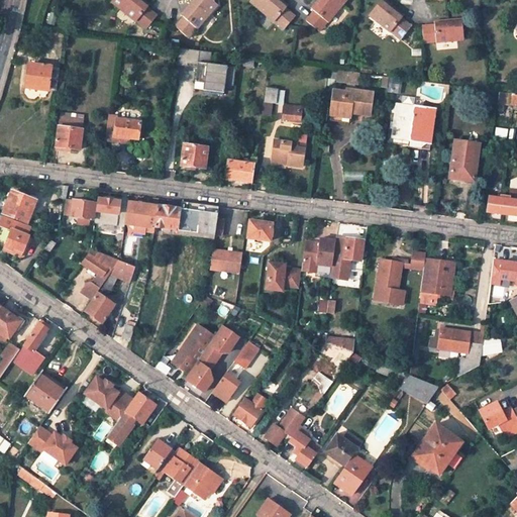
[(142,0),(112,0),(111,1),(136,21),(137,20),(146,28),(157,15),(147,7),(149,5),(142,0)]
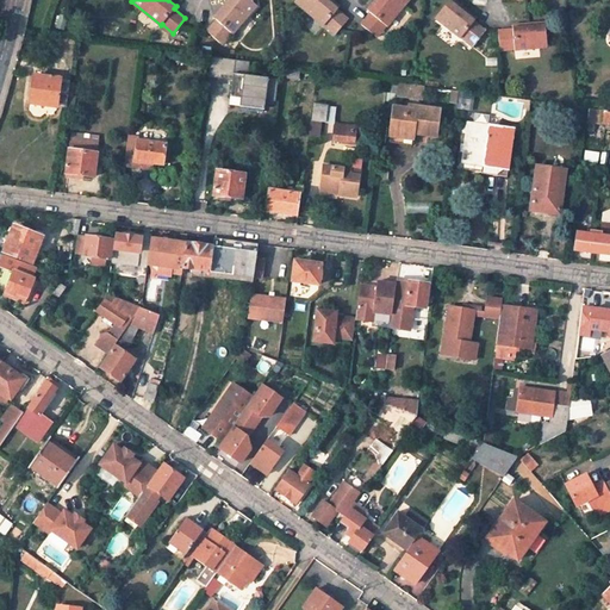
[(217,20),(207,31),(222,44),(231,32),(232,33),(256,6),(249,0),(228,0),(213,17),(217,20)]
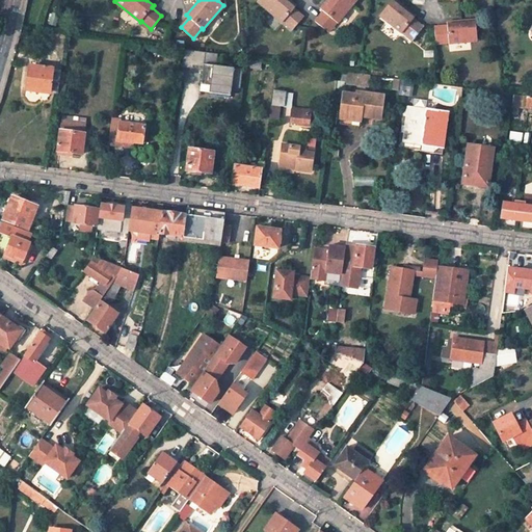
[(289,0),(258,0),(257,2),(282,23),(283,22),(292,30),(303,16),(294,8),(296,5),(289,0)]
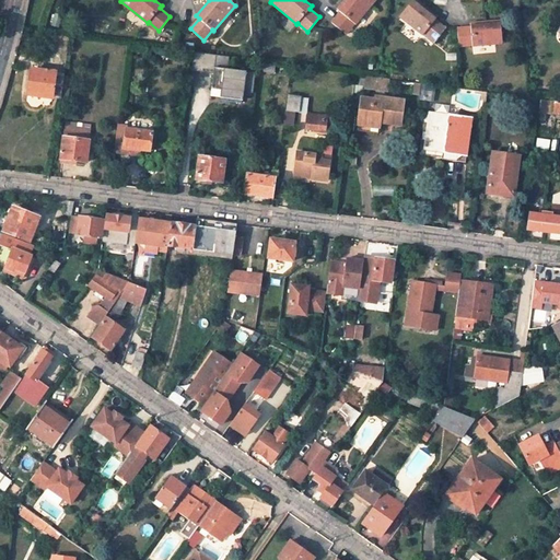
[(374,0),(345,0),(337,10),(340,12),(331,22),(346,34),(354,23),(356,24),(374,0)]
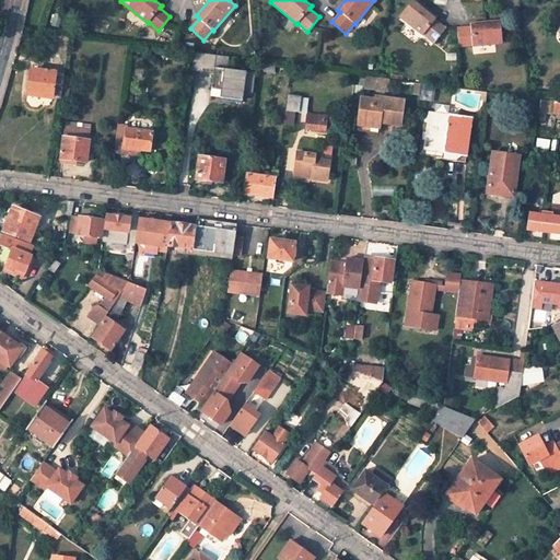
[(416,0),(411,0),(399,16),(422,35),(423,34),(433,43),(446,27),(435,20),(438,16),(416,0)]
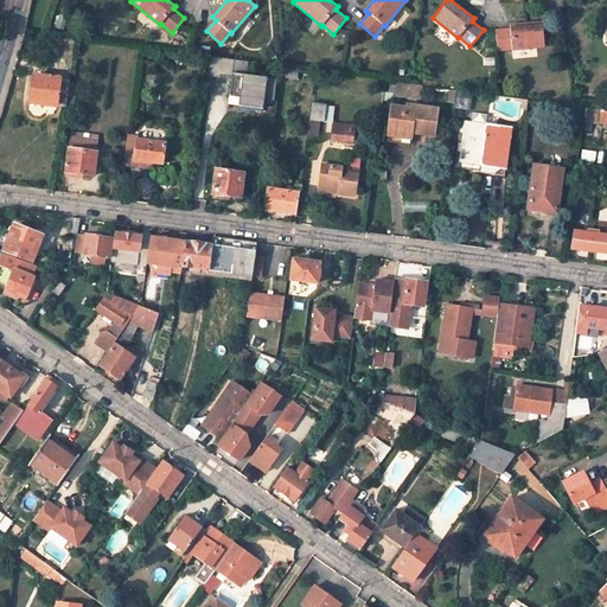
[(511,29),(496,30),(498,50),(512,49),(512,50),(544,48),(542,21),(510,24),(511,29)]
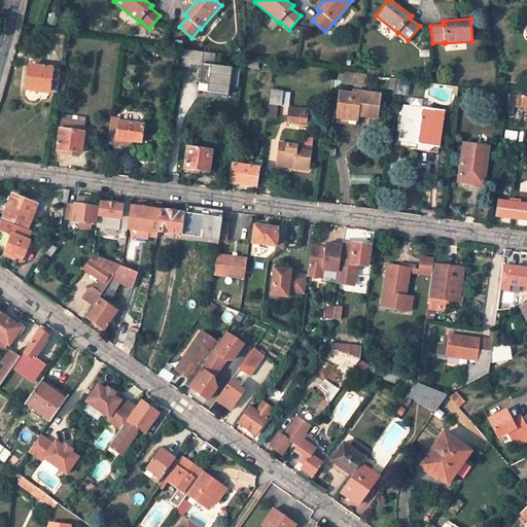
[(273,71),(274,62),(243,58),(242,66),(257,68),(257,69),(273,71)]
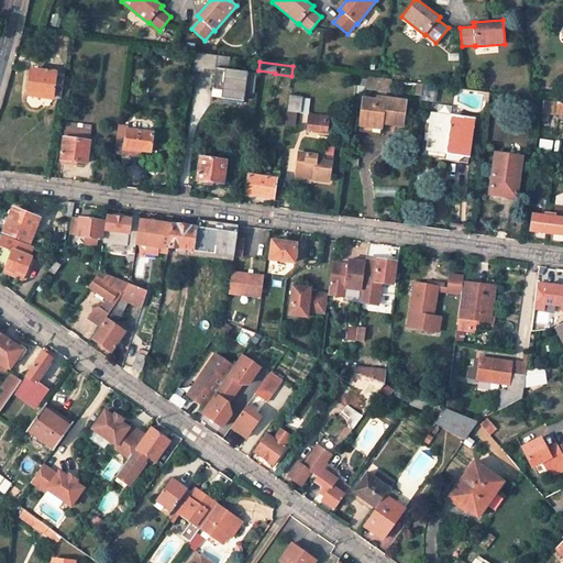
[(255,74),(221,67),(213,66),(210,86),(218,88),(218,98),(241,100),(243,91),(253,92),(255,74)]
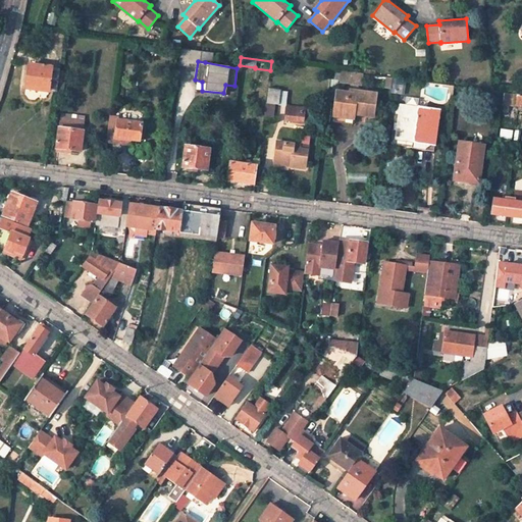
[(30,65),(27,89),(56,93),(60,68),(30,65)]
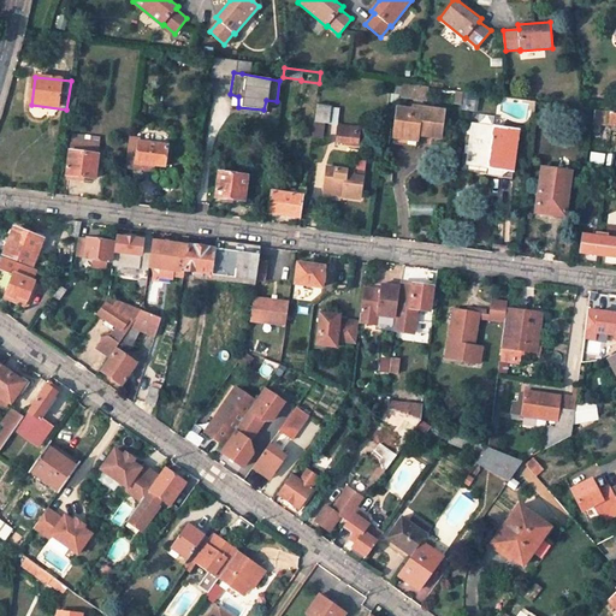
[(394,83),(392,93),(427,98),(428,88),(394,83)]
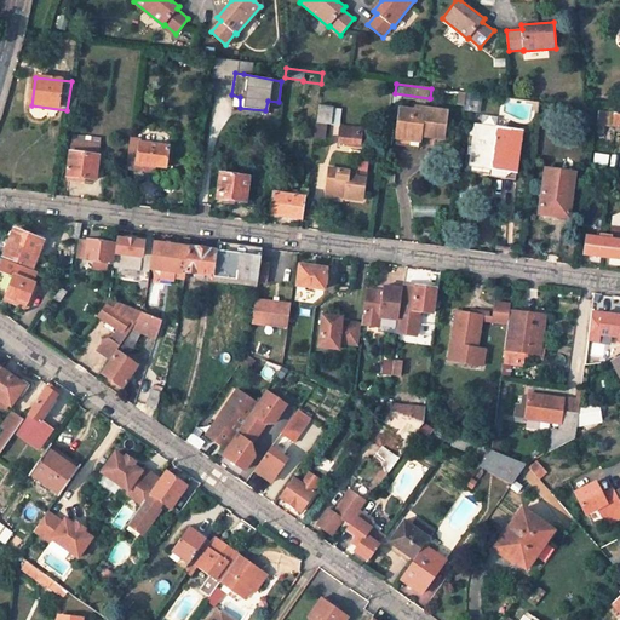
[(329,122),(332,108),(323,107),(321,121),(329,122)]
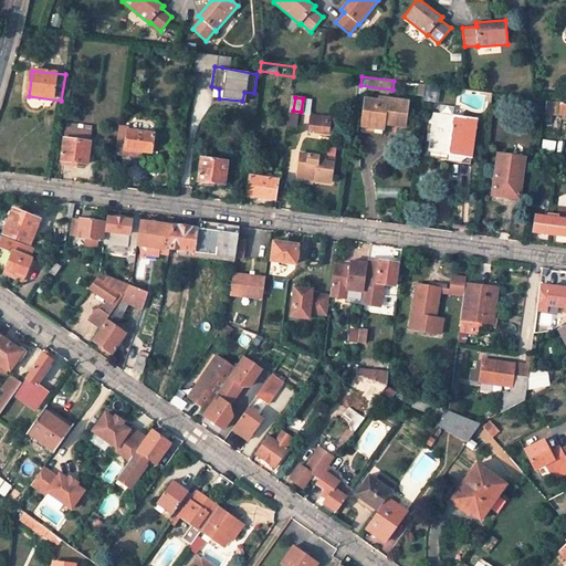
[(378,101),(365,98),(360,125),(384,128),(384,123),(405,126),(407,102),(379,97),(378,101)]
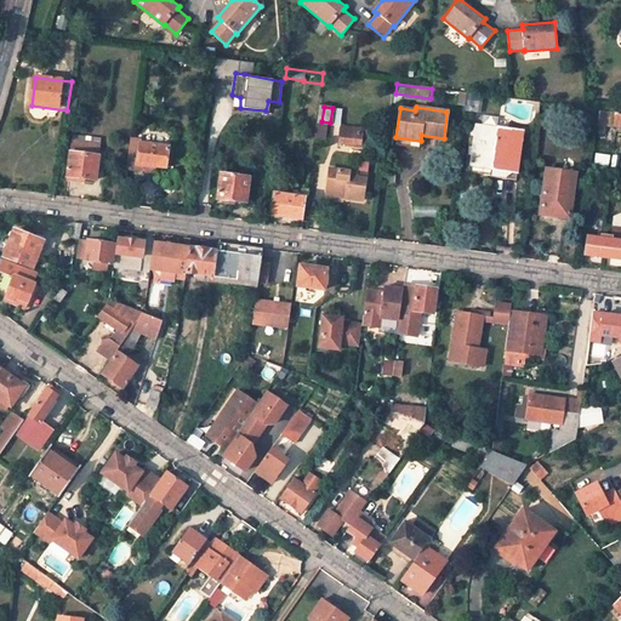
[(603,124),(620,125),(620,112),(605,110),(603,124)]
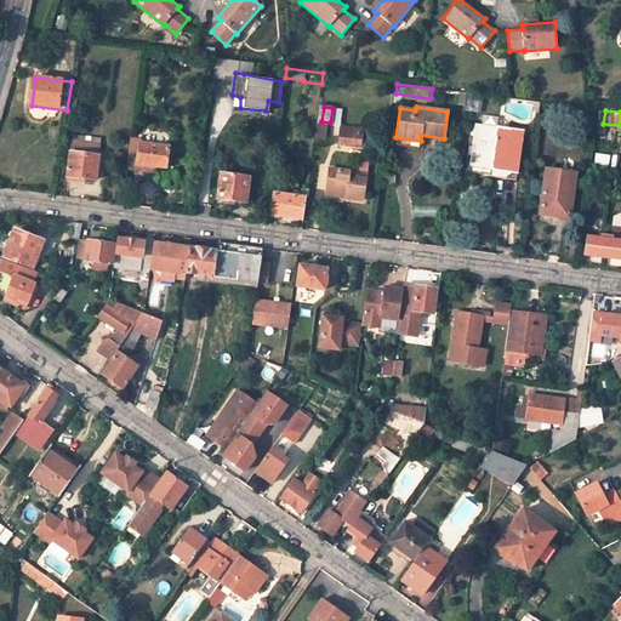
[(500,127),(501,118),(489,115),(488,125),(500,127)]
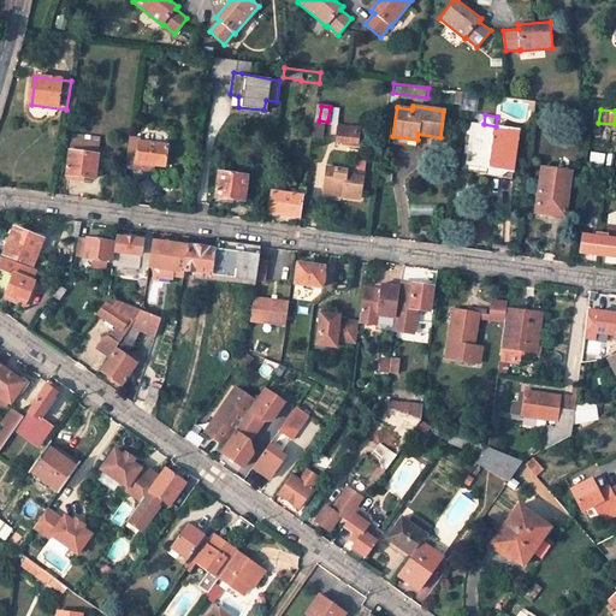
[(513,171),(519,130),(496,126),(484,124),(475,123),(475,119),(472,119),(466,163),(487,165),(486,167),(513,171)]
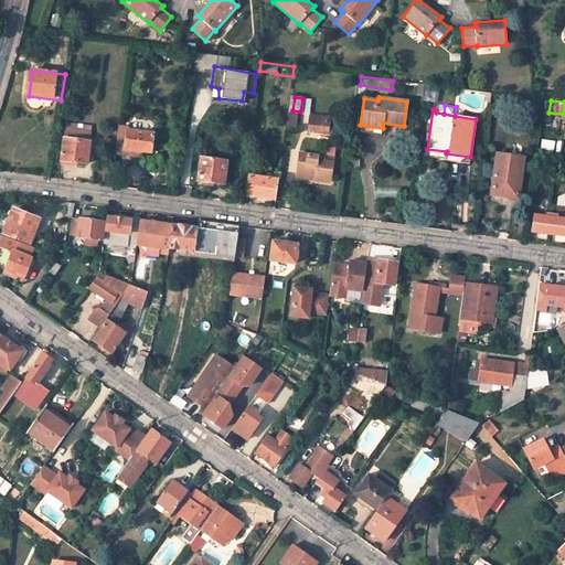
[(336,117),(310,115),(308,129),(334,132),(336,117)]
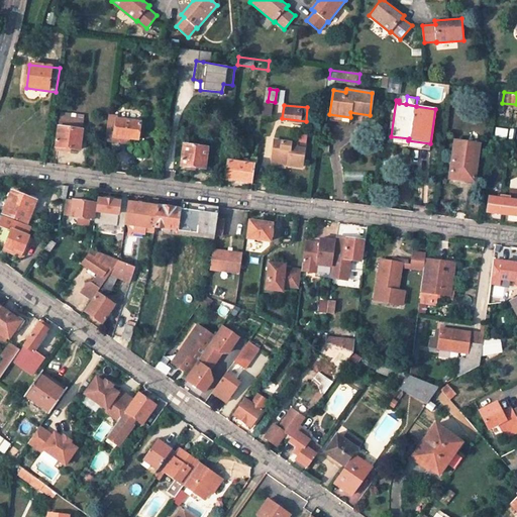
[(82,128),(83,119),(60,116),(60,125),(82,128)]
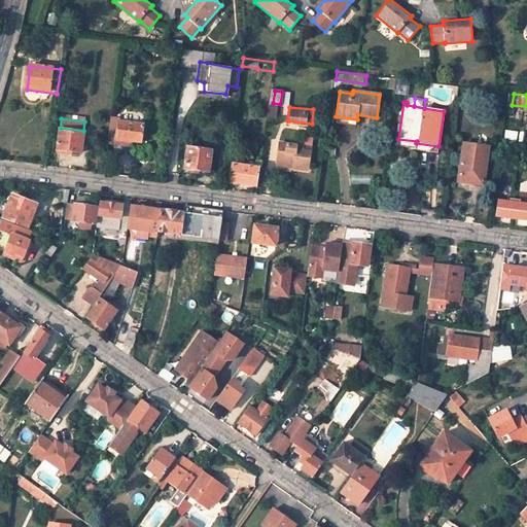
[(110,120),(107,143),(130,146),(131,141),(140,142),(143,125),(119,121),(118,121),(110,120)]
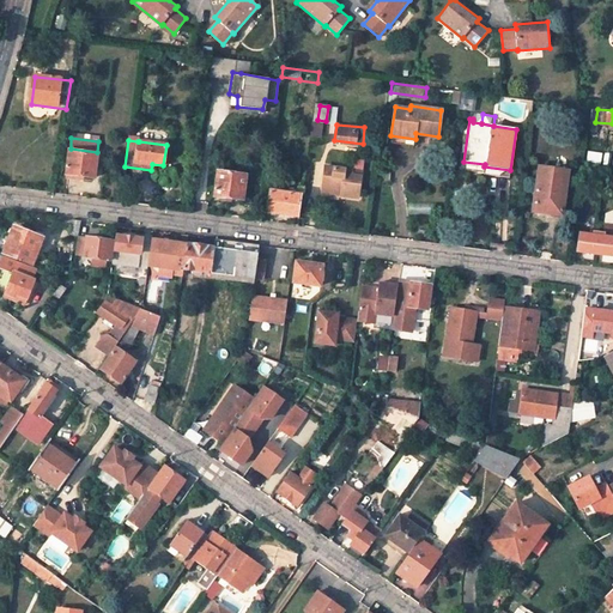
[(71,149),(67,175),(95,178),(97,152),(71,149)]
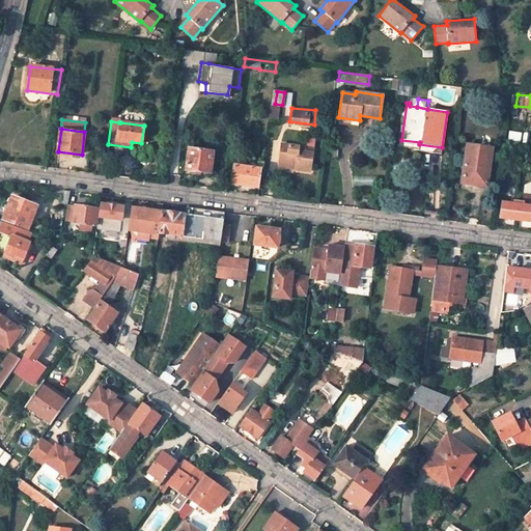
[(304,147),(282,144),(279,167),(309,171),(312,152),(303,151),(304,147)]
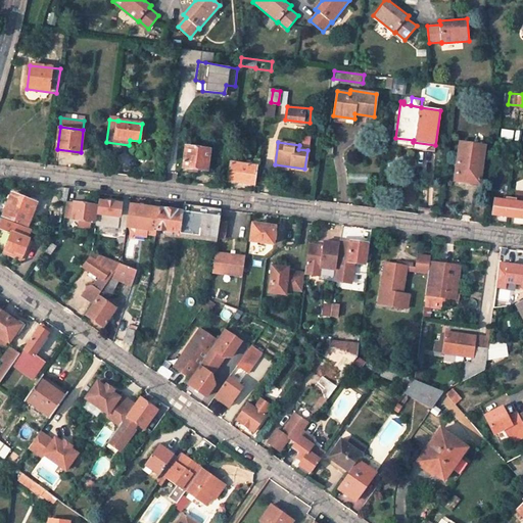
[(484,146),(461,143),(455,180),(479,184),(484,146)]
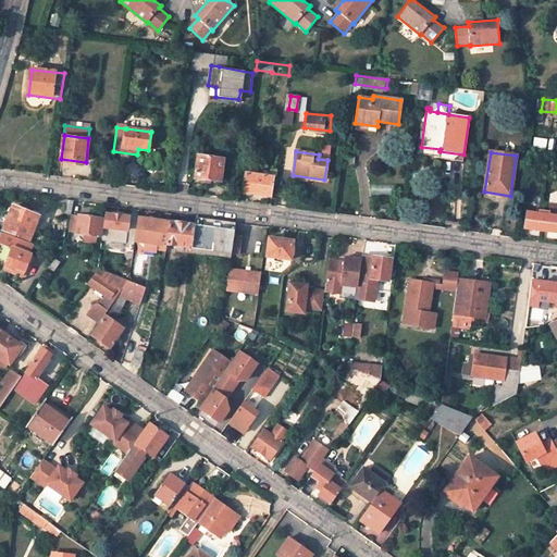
[(199,156),(196,178),(220,182),(223,159),(199,156)]
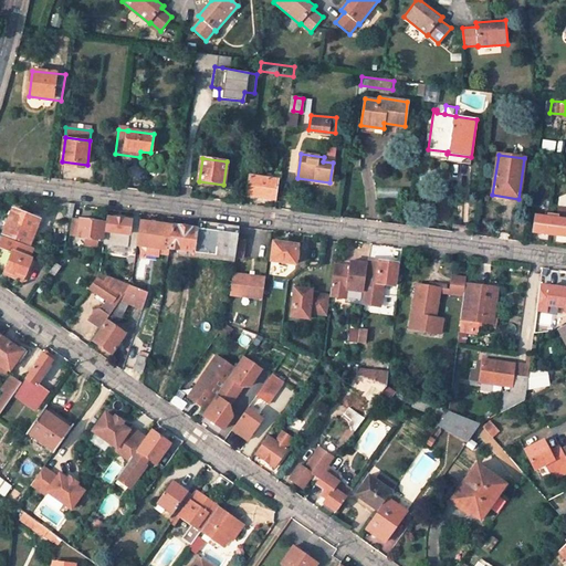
[(276,180),(250,177),(248,196),(274,199),(276,180)]
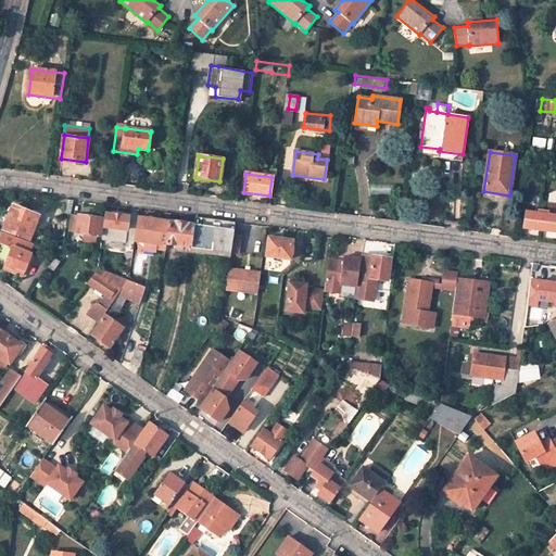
[(63,214),(71,216),(71,215),(74,202),(66,201),(63,214)]
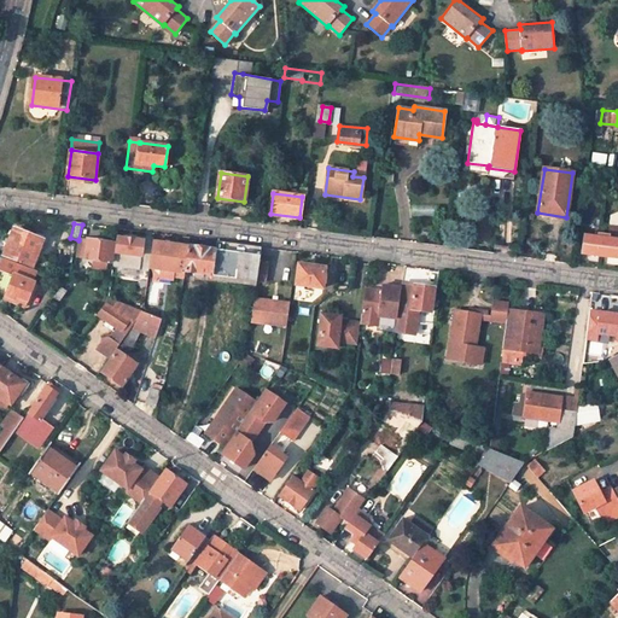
[(583,254),(617,257),(617,227),(610,227),(608,235),(599,234),(599,238),(586,235),(583,254)]
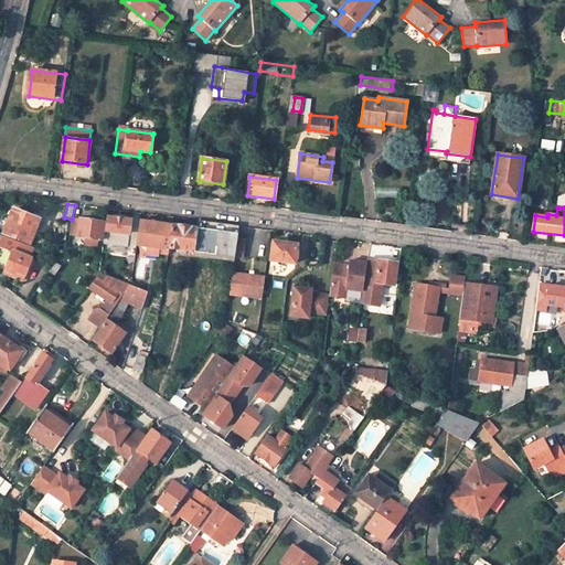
[(39,225),(42,216),(33,213),(31,217),(12,211),(3,234),(23,242),(31,222),(38,225),(39,225)]
